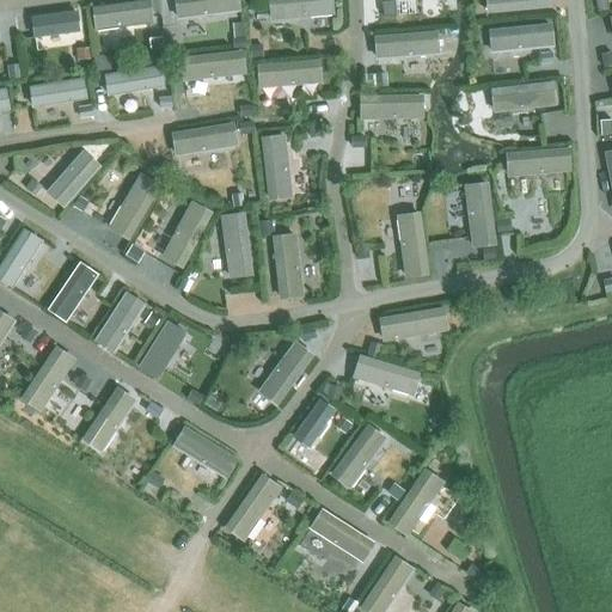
[(604,0),(593,0),(597,11),(606,10),(604,0)]
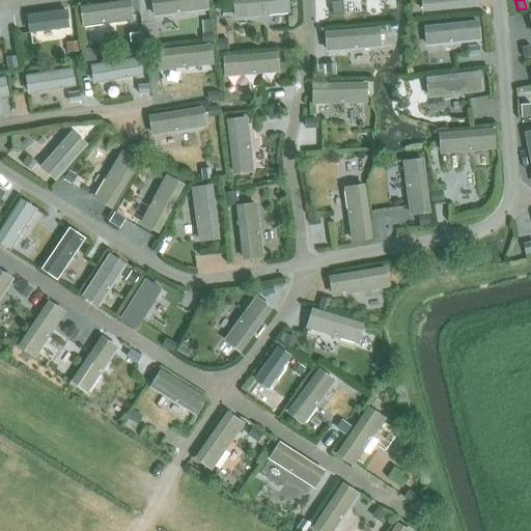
[(341,2),(331,2),(332,15),(342,14),(341,2)]
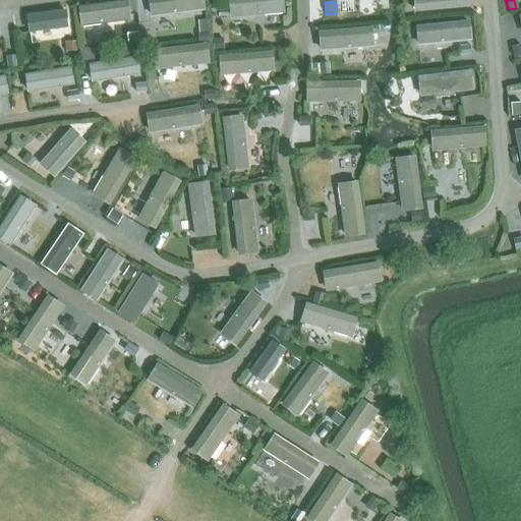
[(135,32),(126,33),(127,42),(136,41),(135,32)]
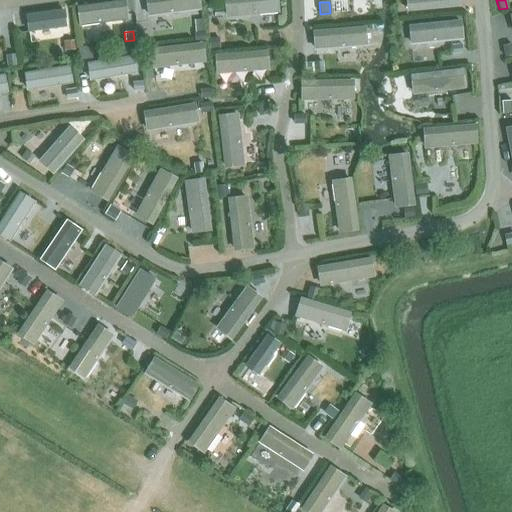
[(205,32),(194,34),(195,41),(206,39),(205,32)]
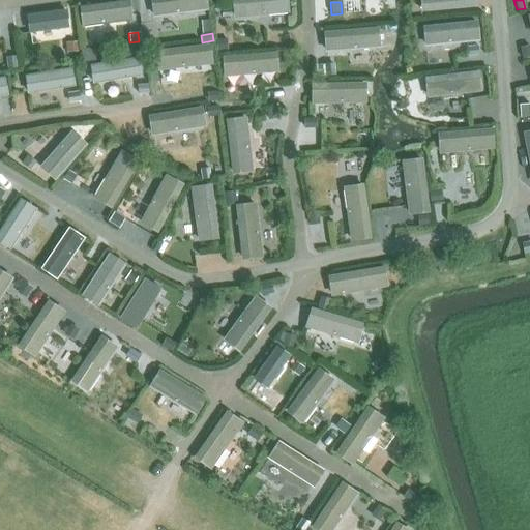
[(227,40),(215,40),(215,49),(227,49),(227,40)]
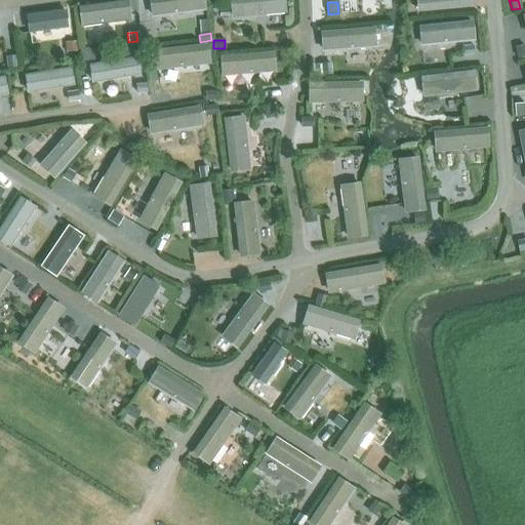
[(74,41),(65,42),(66,51),(75,50),(74,41)]
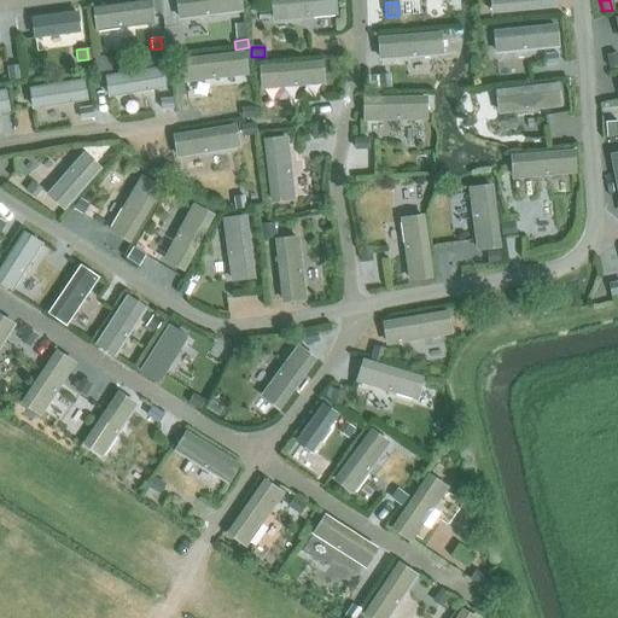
[(557,53),(546,54),(546,64),(558,63),(557,53)]
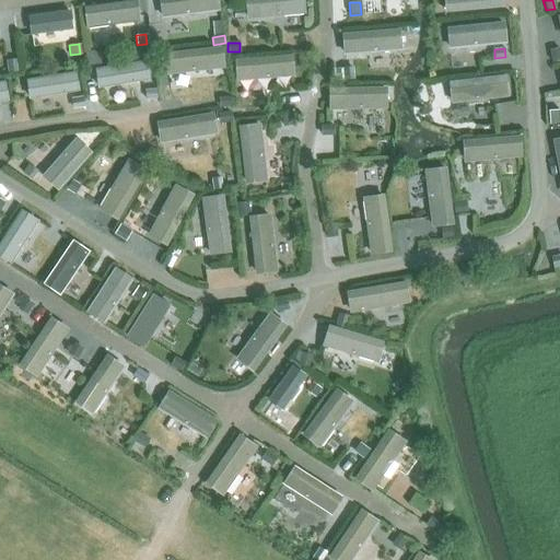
[(559,57),(558,48),(549,50),(551,61),(559,58),(559,57)]
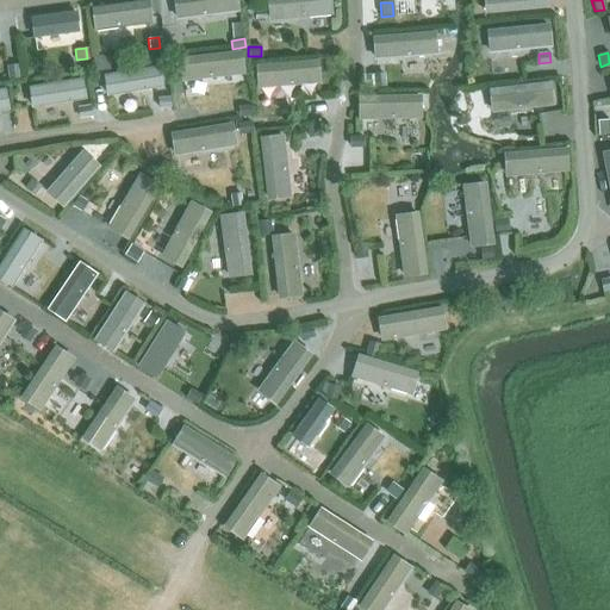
[(99,57),(92,57),(94,72),(107,69),(106,62),(99,57)]
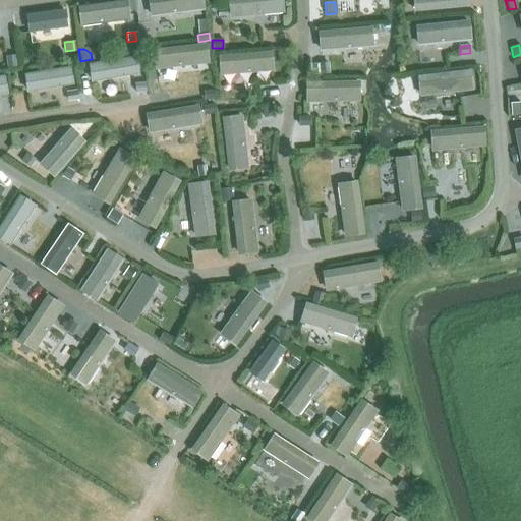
[(14,55),(6,56),(7,66),(15,66),(14,55)]
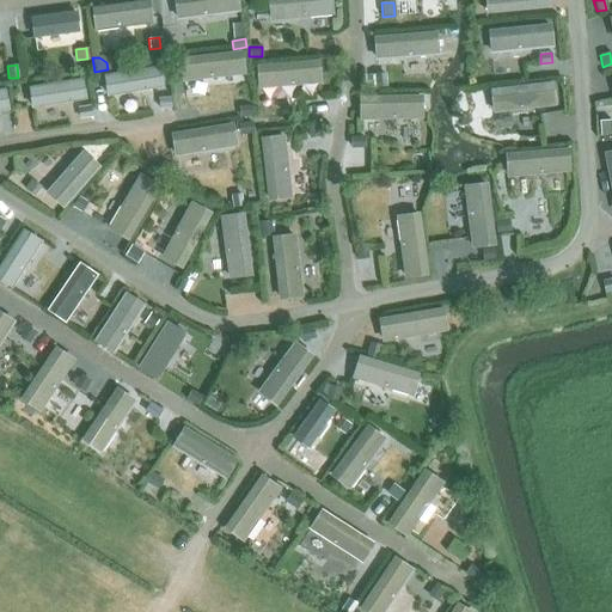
[(384,73),(374,74),(375,87),(385,86),(384,73)]
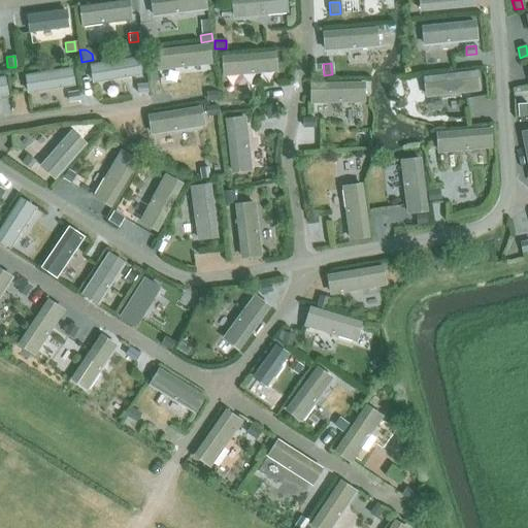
[(145,84),(135,85),(136,95),(146,94),(145,84)]
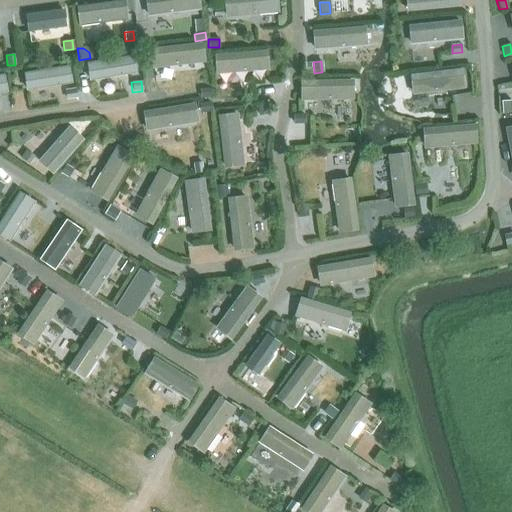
[(211,87),(200,89),(202,98),(213,97),(211,87)]
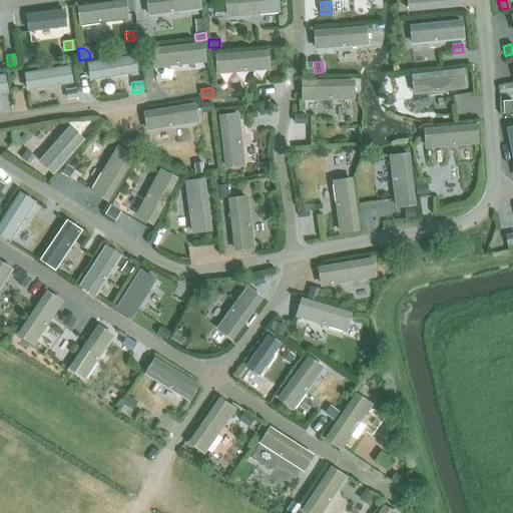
[(75,88),(66,89),(67,98),(76,97),(75,88)]
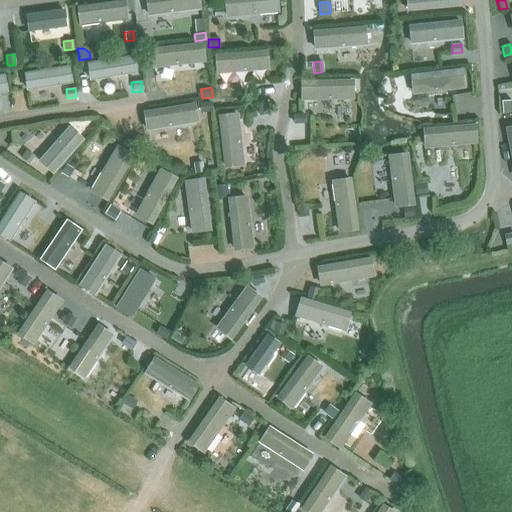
[(210,101),(200,103),(202,113),(212,111),(210,101)]
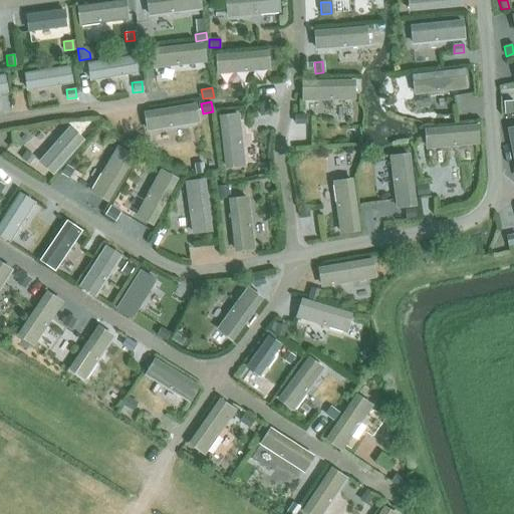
[(513,101),(505,102),(506,112),(513,111),(513,101)]
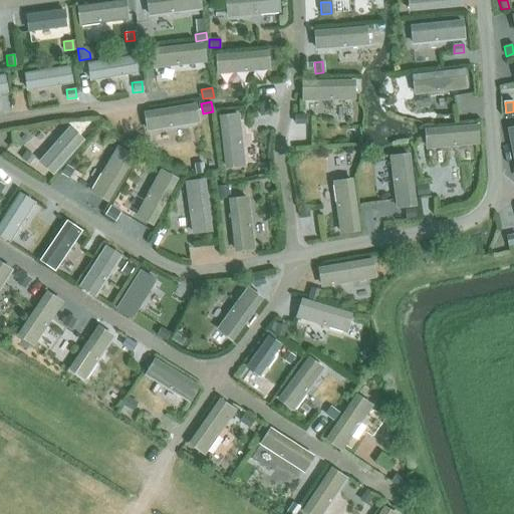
[(267,105),(259,106),(260,116),(268,115),(267,105)]
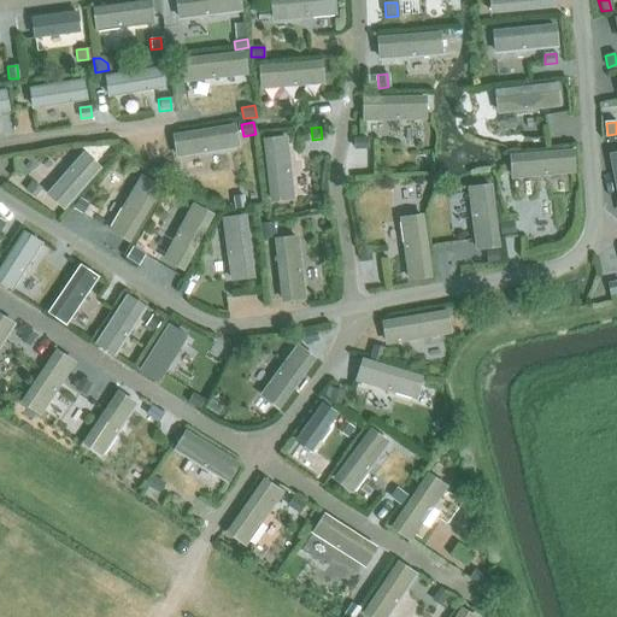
[(366,137),(354,137),(354,148),(366,148),(366,137)]
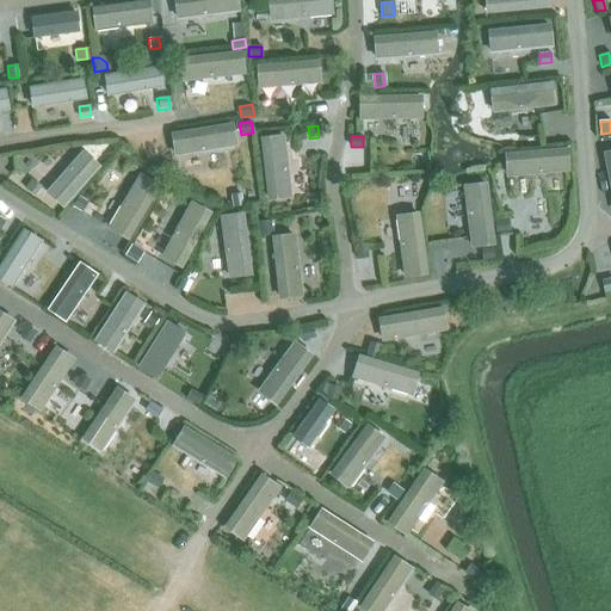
[(31,179),(24,187),(34,195),(39,187),(31,179)]
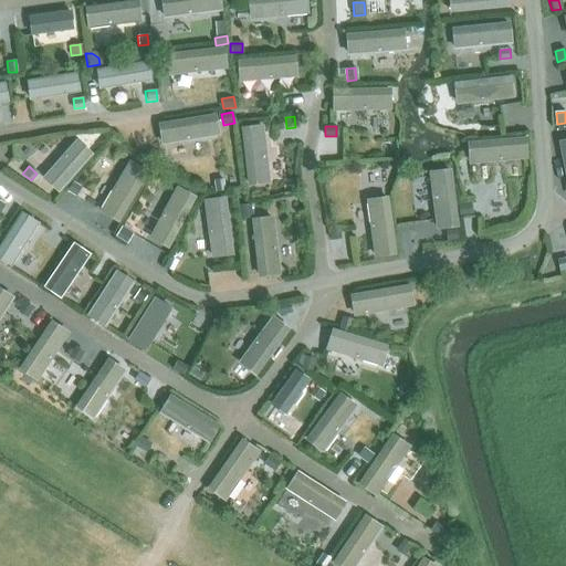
[(222,179),(213,180),(216,194),(224,192),(222,179)]
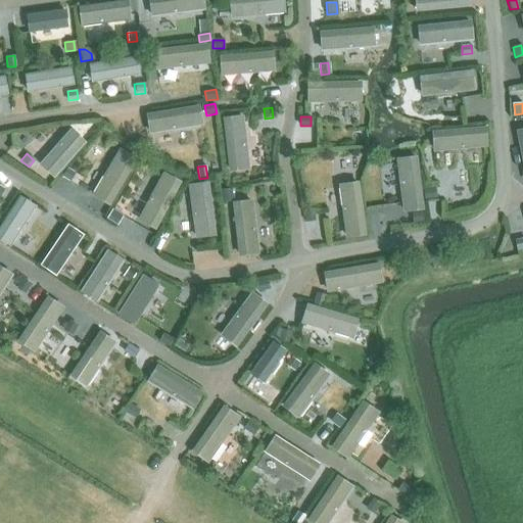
[(65,168),(61,176),(69,181),(74,173),(65,168)]
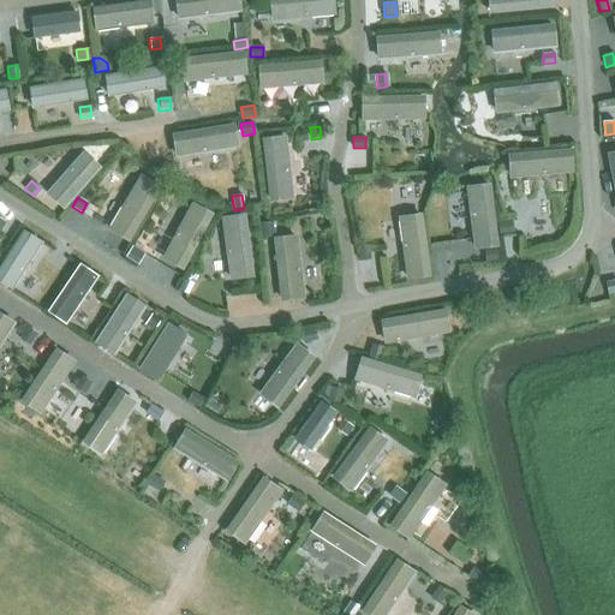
[(272,222),(261,224),(262,238),(273,237),(272,222)]
